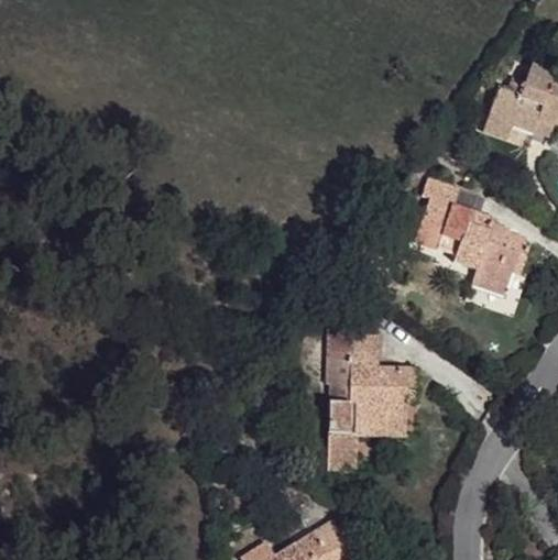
[(545,72),(522,63),(517,75),(540,84),(545,72)]
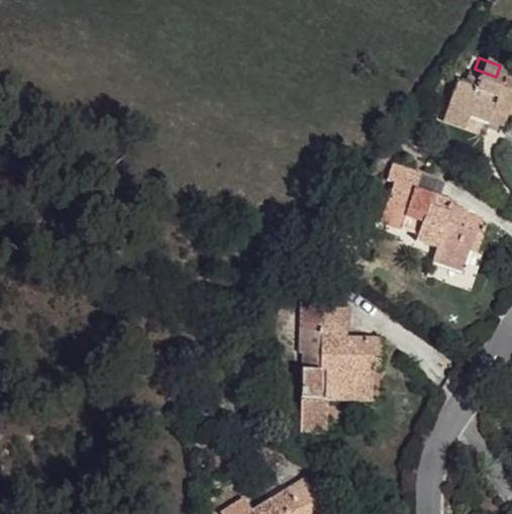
[(475,69),(469,83),(447,78),(433,120),(453,126),(459,110),(478,118),(482,109),(511,118),(511,70),(500,66),(496,77),(475,69)]
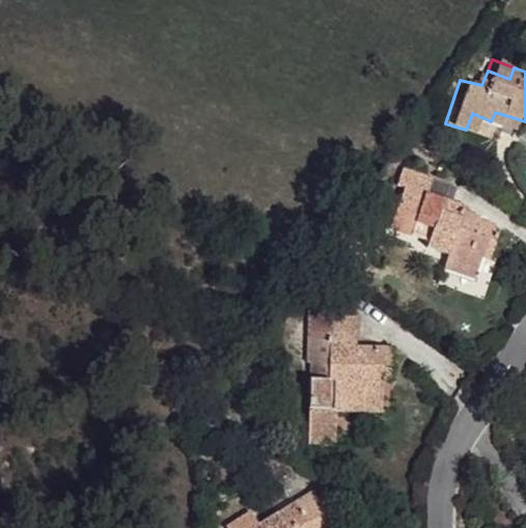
[(491,121),(472,113),(466,130),(485,135),(491,121)]
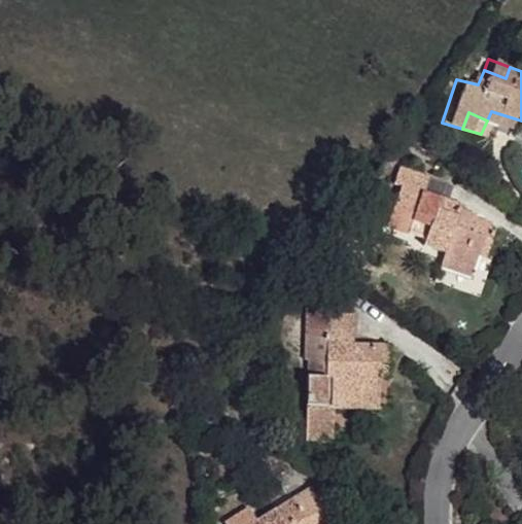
[(427,177),(399,166),(394,182),(402,186),(387,224),(424,239),(424,243),(453,255),(452,259),(471,269),(479,254),(484,255),(492,234),(487,230),(488,226),(459,213),(461,207),(423,190),(427,177)]
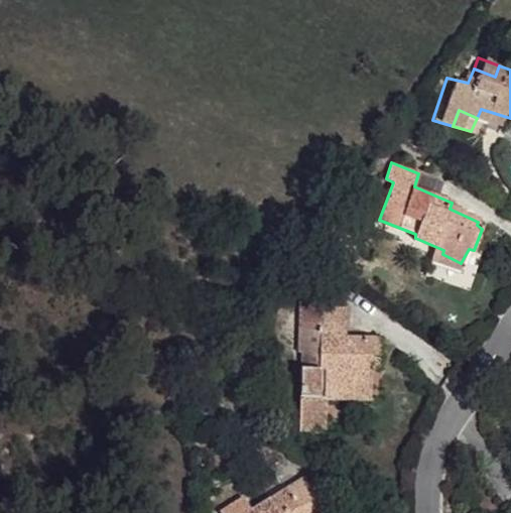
[(488,216),(452,203),(450,209),(478,222),(477,225),(482,229),(488,216)]
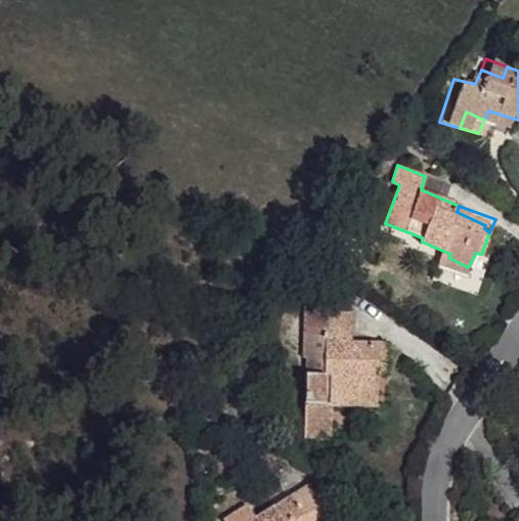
[(422,237),(385,223),(384,228),(412,241),(411,245),(441,259),(439,266),(464,275),(469,276),(474,273),(481,254),(476,253),(468,267),(449,258),(450,254),(422,242),(422,237)]
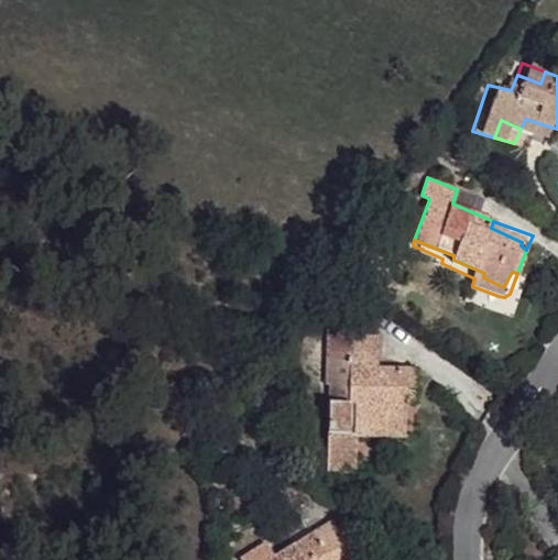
[(374,332),(348,332),(346,361),(367,362),(367,368),(373,365),(374,332)]
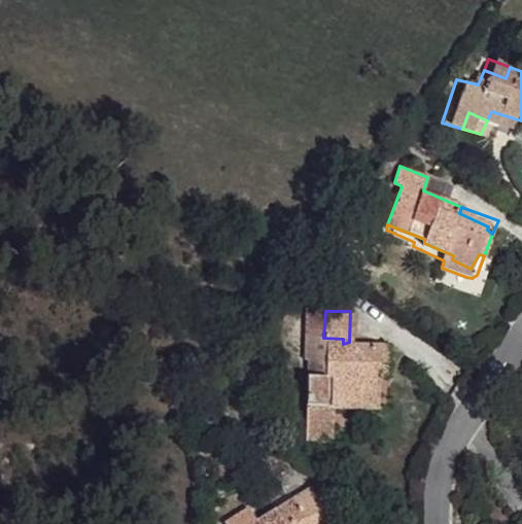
[(343,339),(323,338),(324,375),(328,378),(328,392),(364,394),(367,374),(377,375),(378,361),(383,361),(384,343),(349,342),(343,344),(343,339)]
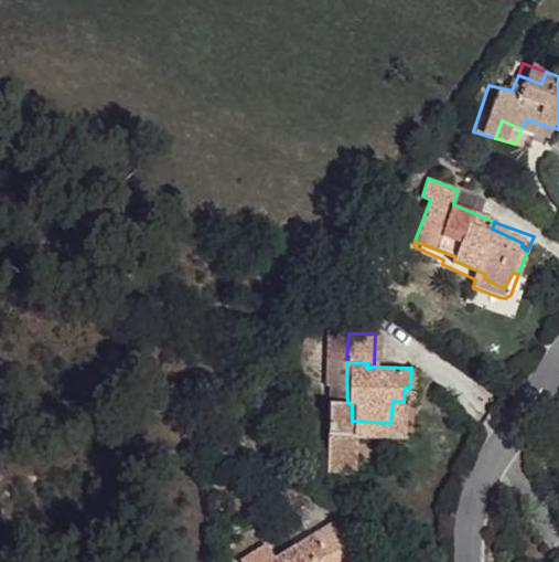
[(404,402),(393,401),(390,423),(352,421),(352,434),(402,436),(404,402)]
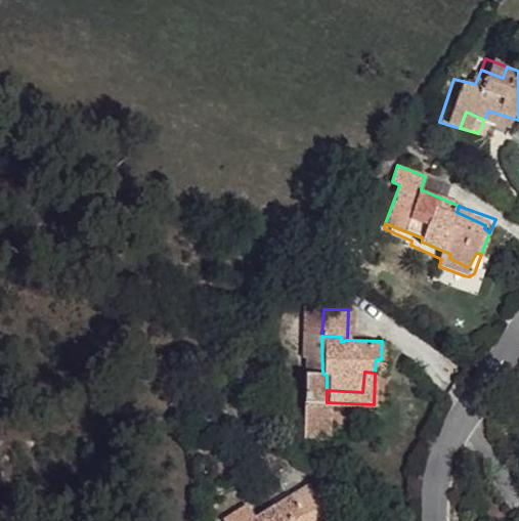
[(245,506),(222,517),(224,520),(327,520),(307,485),(252,517),(245,506)]
